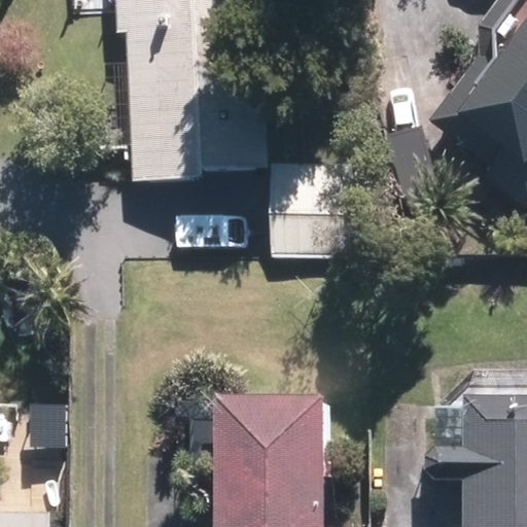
[(259,0),(111,0),(112,32),(126,32),(131,175),(199,172),(199,167),(266,164),(259,0)]
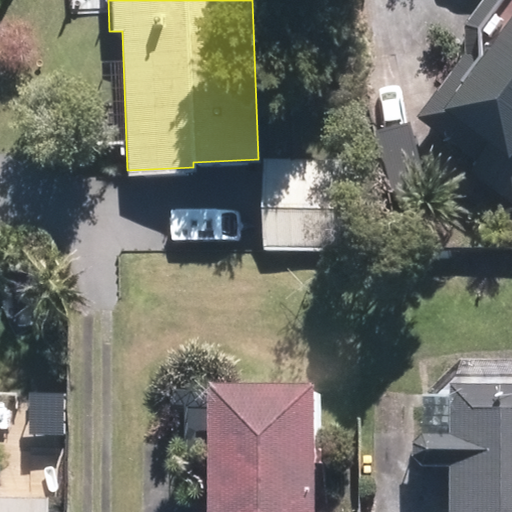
[(511,0),(477,0),(463,19),(464,47),(414,113),(511,185),(511,0)]
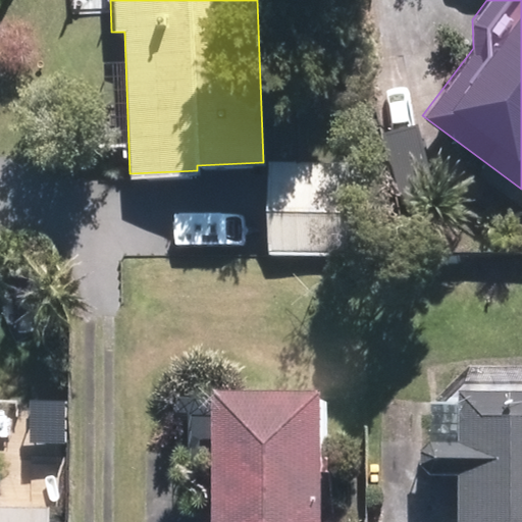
[(347,162),(267,162),(267,253),(347,253),(347,162)]
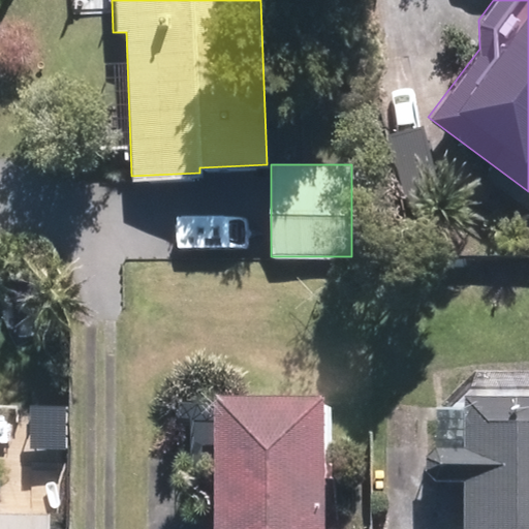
[(212,395),(214,528),(323,528),(321,392),(212,395)]
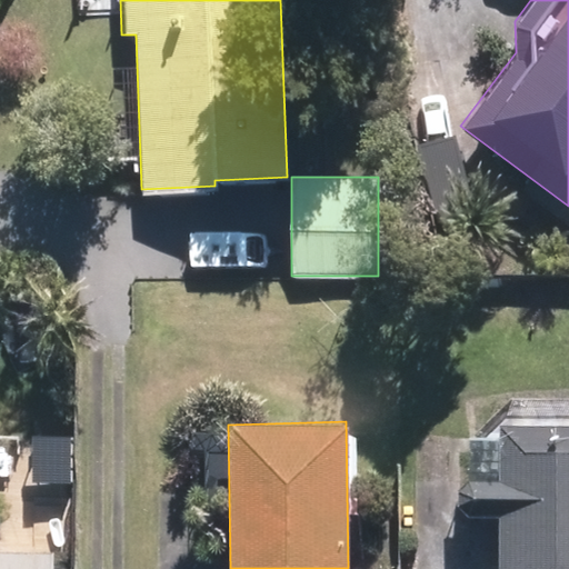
[(568,568),(568,423),(498,426),(498,478),(463,478),(462,511),(499,512),(499,568),(568,568)]
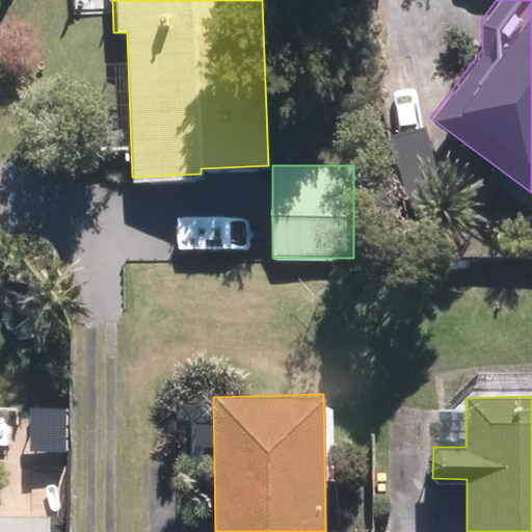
[(0,531),(52,531),(54,507),(0,505),(0,531)]
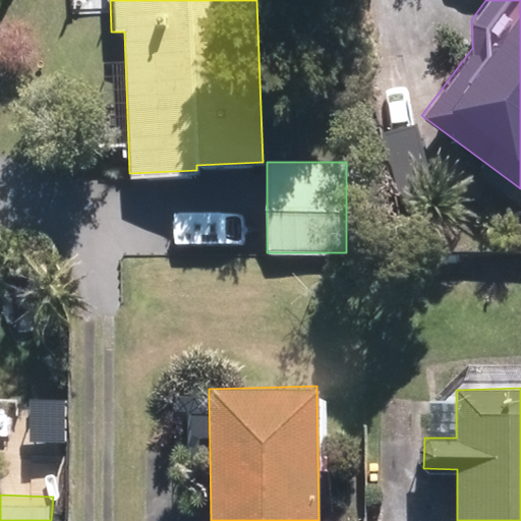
All buildings are outlined.
